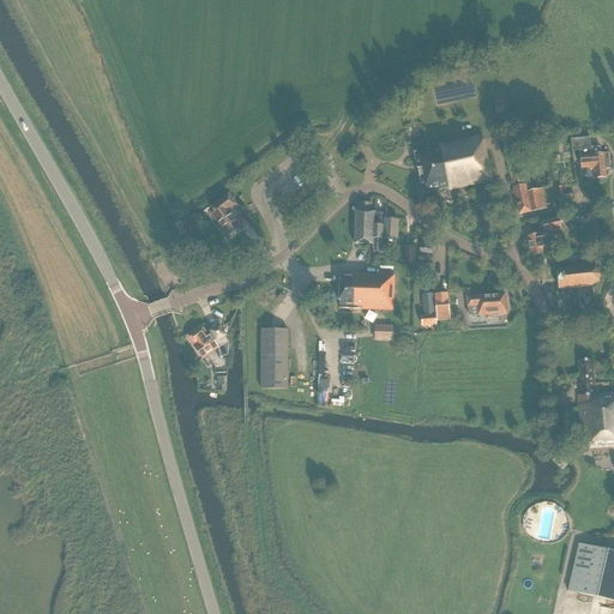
[(414,154),(423,194),(449,188),(449,191),(493,181),(482,136),(431,148),(432,150),(431,150),(429,148),(429,150),(426,151),(426,149),(415,151),(415,154),(414,154)]
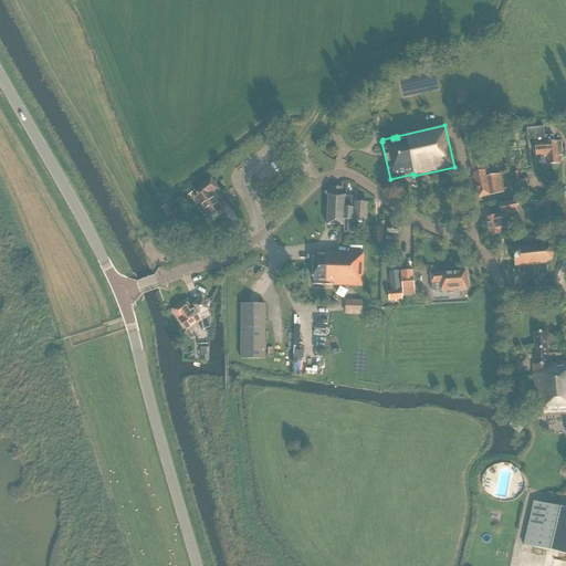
[(544,126),(526,128),(527,140),(534,139),(536,152),(546,150),(548,165),(559,164),(558,156),(563,156),(562,142),(554,143),(554,136),(545,136),(544,126)]
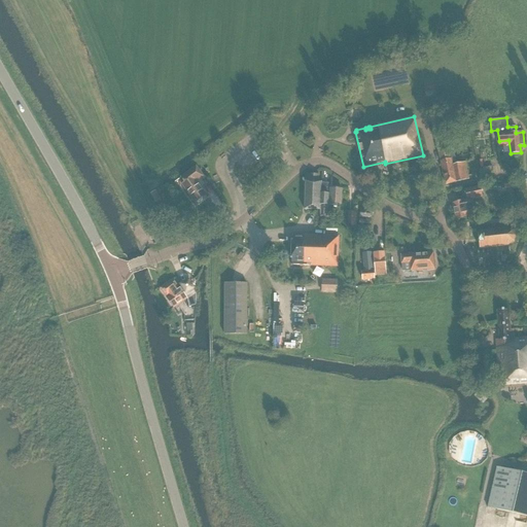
[(469,179),(465,162),(456,164),(452,145),(437,148),(446,184),(456,182),(469,179)]
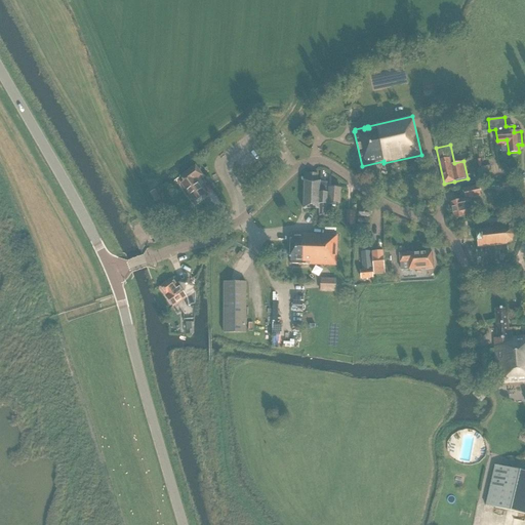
[(202,175),(195,166),(180,176),(184,182),(180,184),(193,201),(204,193),(195,180),(202,175)]
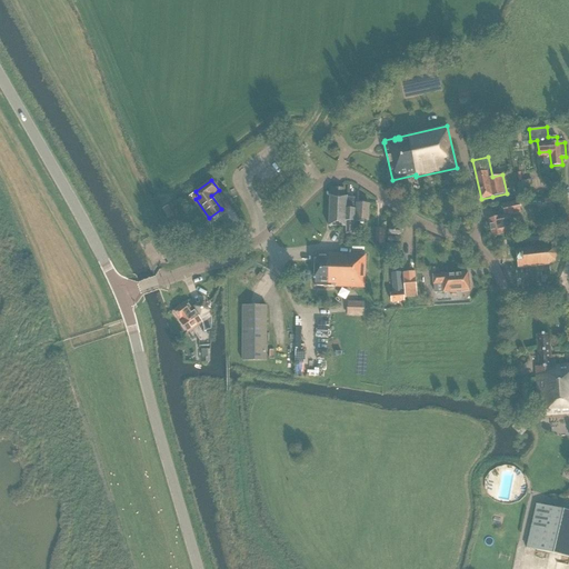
[(343,197),(343,189),(333,188),(333,197),(330,197),(329,227),(346,227),(346,233),(353,233),(355,210),(355,209),(346,209),(347,199),(347,198),(347,197),(343,197)]
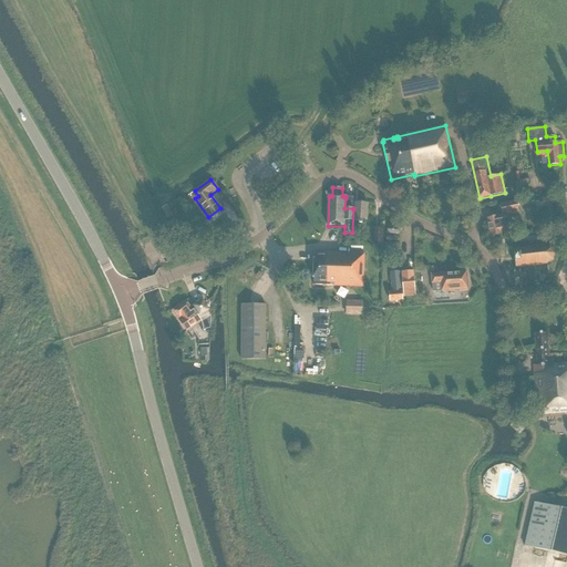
[(550,194),(542,195),(543,203),(552,202),(550,194)]
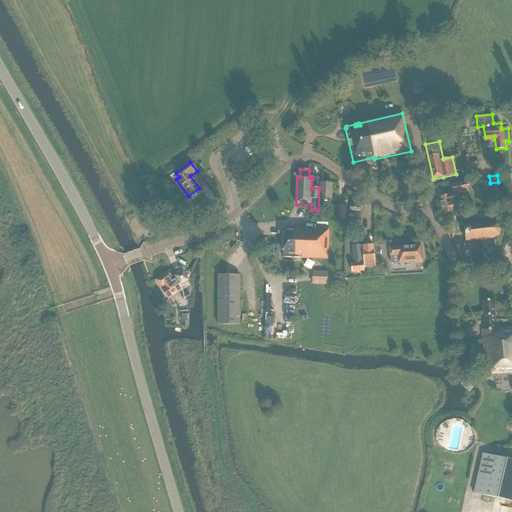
[(312,179),(311,188),(319,188),(319,189),(320,189),(320,199),(331,200),(332,184),(320,183),(320,184),(319,184),(319,179),(312,178),(312,179)]
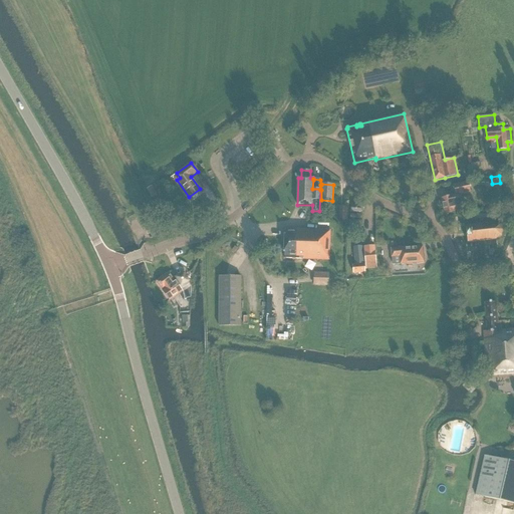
[(441,198),(445,215),(464,211),(460,195),(471,192),(468,182),(453,185),(456,195),(441,198)]
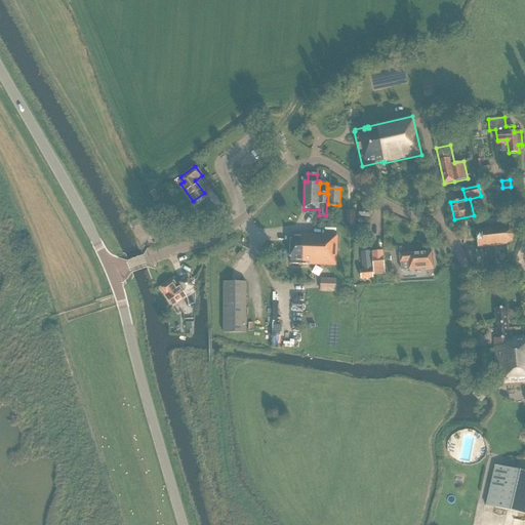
[(150,193),(155,201),(160,198),(155,190),(150,193)]
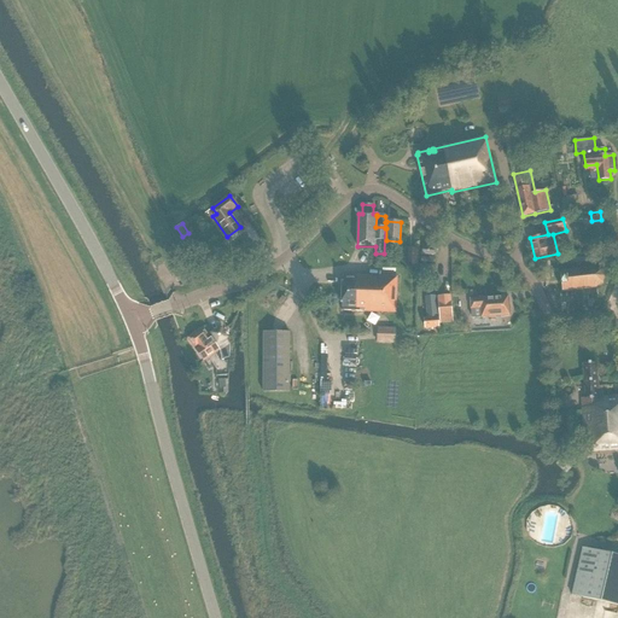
[(594,269),(560,273),(560,279),(561,283),(561,286),(561,291),(595,289),(602,284),(604,277),(600,272),(594,269)]
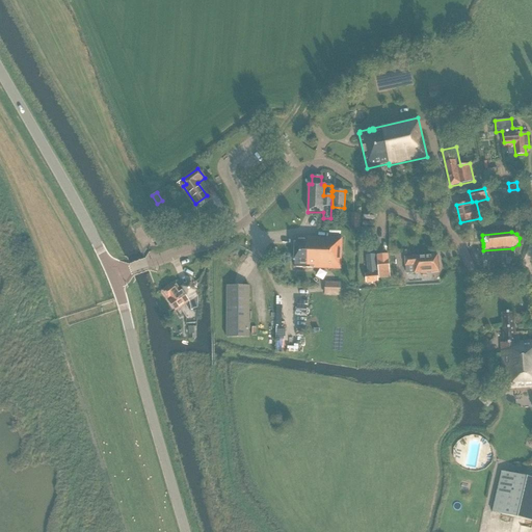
[(294,267),(341,269),(342,239),(295,237),(294,267)]
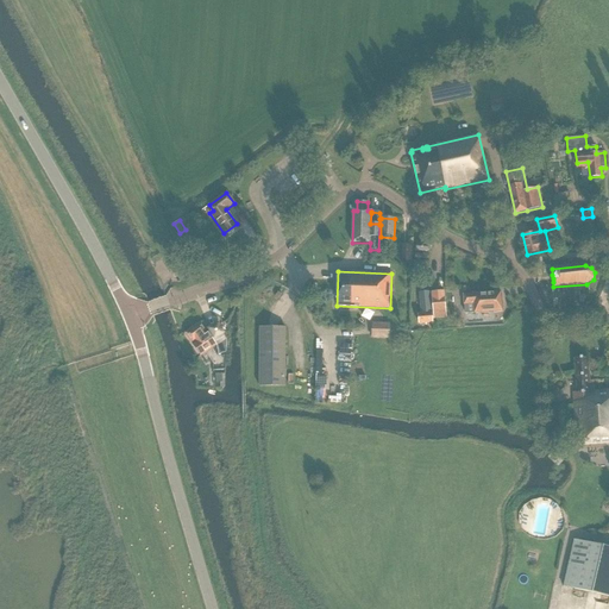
[(431,313),(429,292),(419,293),(421,314),(418,314),(418,324),(432,322),(432,313),(431,313)]
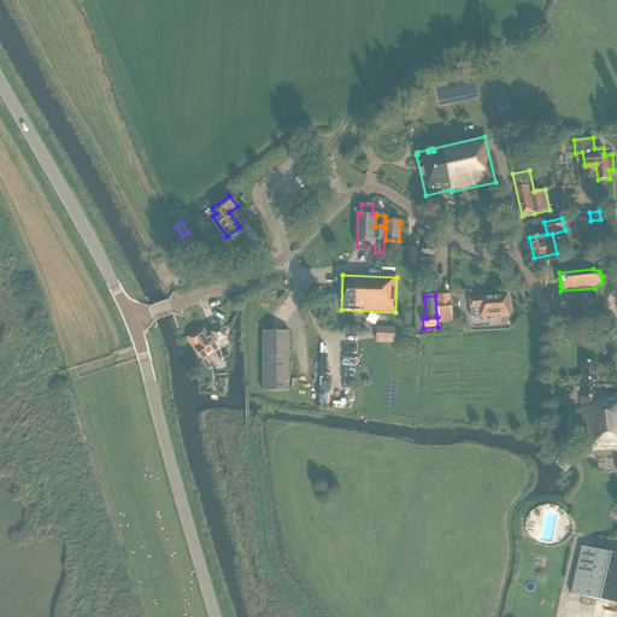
[(481,317),(481,318),(509,316),(507,295),(480,298),(480,299),(470,299),(470,309),(471,309),(471,318),(481,317)]
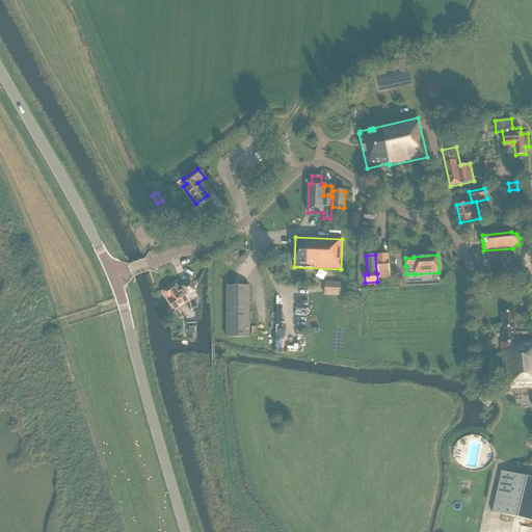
[(378,278),(390,277),(389,261),(377,262),(378,278)]
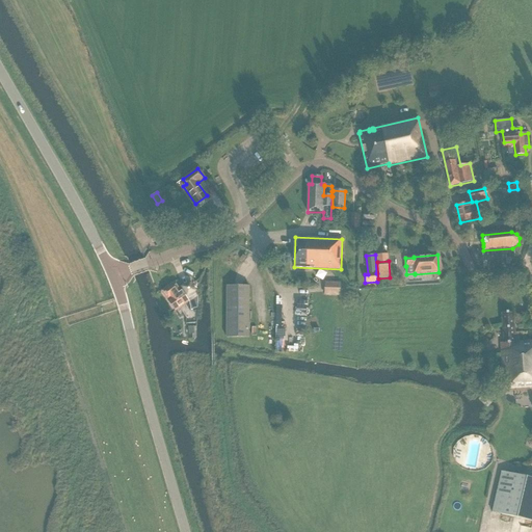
[(191,301),(191,308),(197,307),(197,296),(194,292),(195,292),(190,284),(182,288),(184,290),(181,291),(175,282),(162,291),(168,300),(176,312),(191,301)]
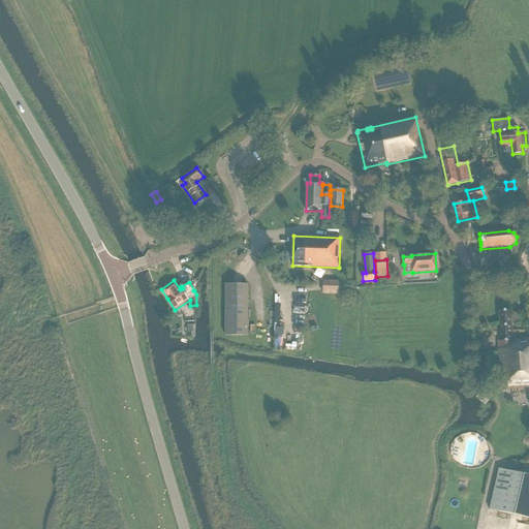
[(338,294),(338,281),(323,280),(322,293),(338,294)]
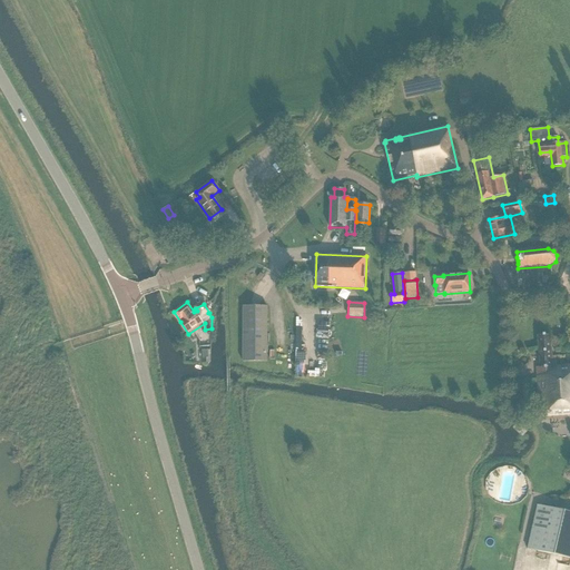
[(267,307),(243,307),(243,362),(267,362),(267,307)]
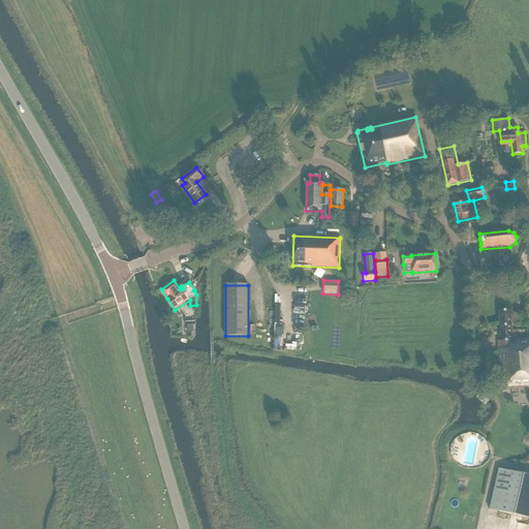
[(307,305),(307,293),(297,293),(297,305),(307,305)]
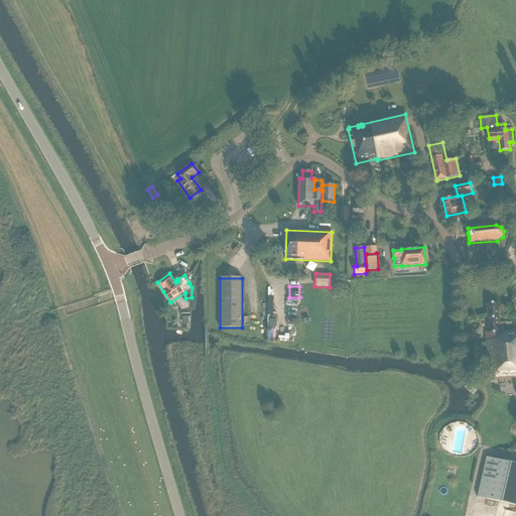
[(489,377),(515,375),(515,330),(503,331),(502,321),(499,323),(498,303),(487,304),(489,333),(486,333),(489,377)]
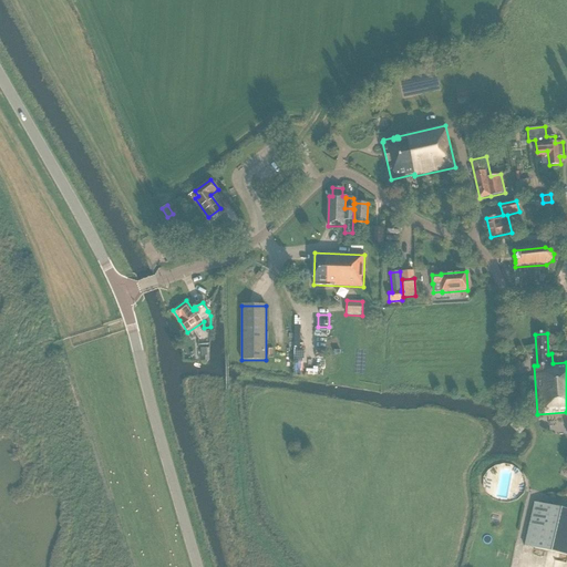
[(566,509),(535,503),(525,546),(566,556),(566,509)]
